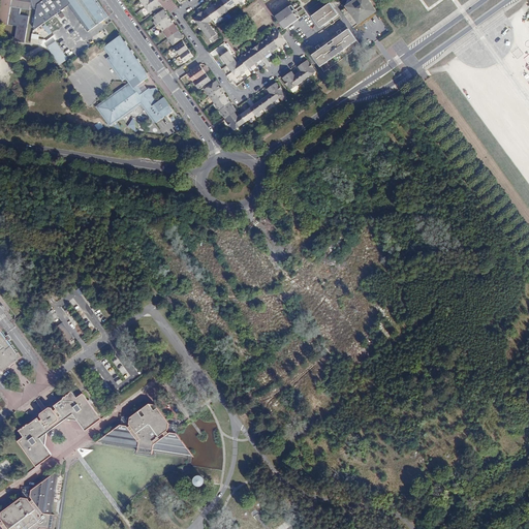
[(37,29),(41,0),(2,0),(0,11),(0,23),(17,26),(14,40),(24,42),(29,17),(19,14),(21,8),(30,10),(30,8),(36,9),(33,27),(36,30),(37,29)]
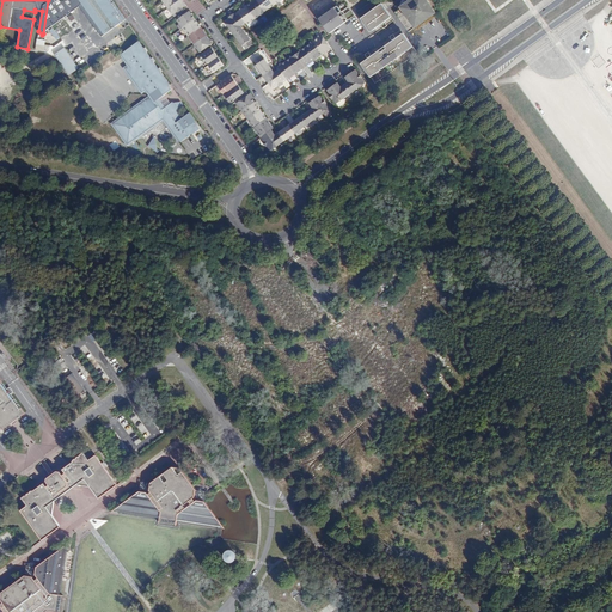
[(48,0),(43,34),(53,28),(80,7),(102,36),(126,19),(111,0),(48,0)]
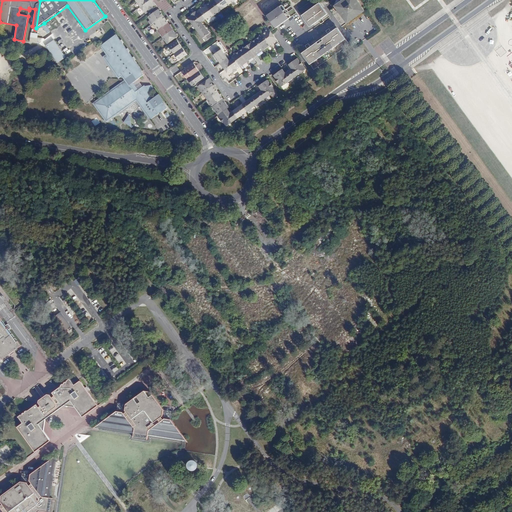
[(152,0),(150,0),(140,7),(144,13),(149,10),(149,11),(153,8),(153,7),(156,5),(154,1),(152,0)]
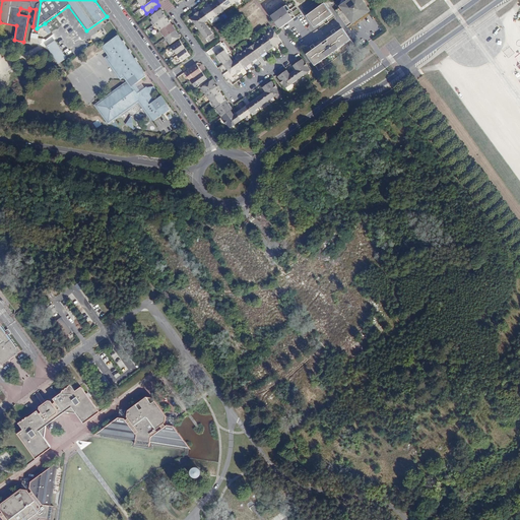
[(224,11),(215,0),(214,1),(212,2),(209,5),(217,16),(224,11)]
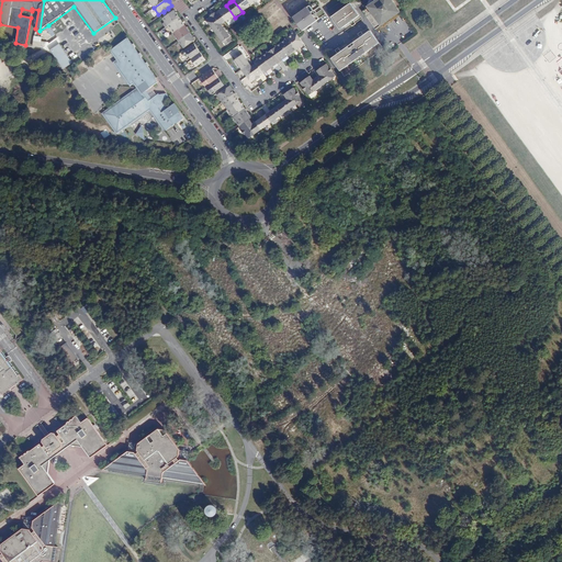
[(233,0),(243,12),(244,11),(246,10),(238,0),(233,0)]
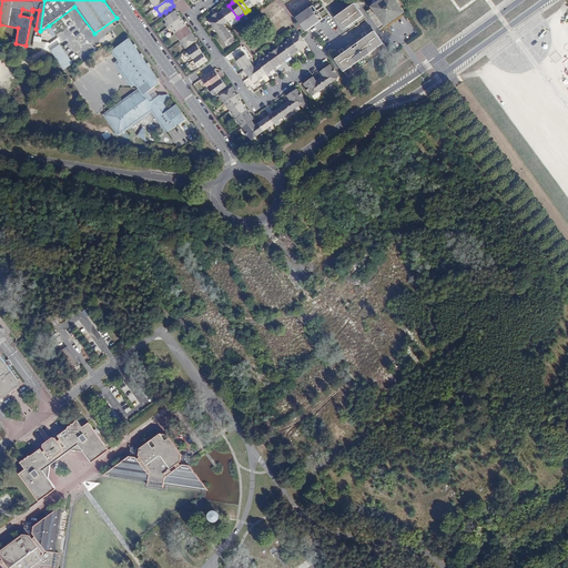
[(241,0),(249,10),(256,4),(252,0),(241,0)]
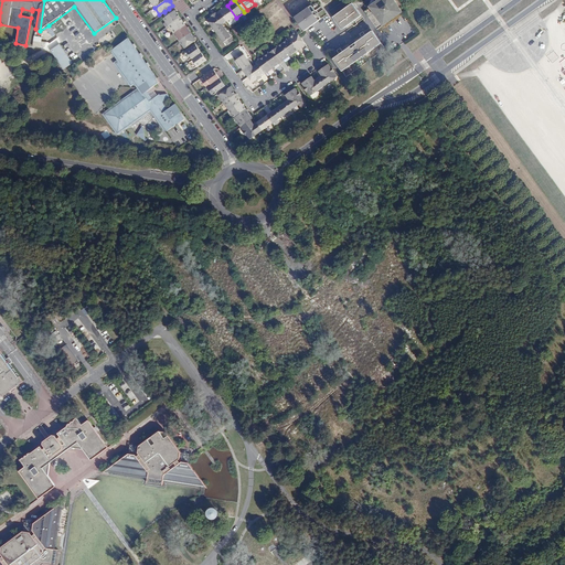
[(352,23),(355,20),(362,16),(350,0),(344,0),(336,7),(329,11),(342,30),(352,23)]
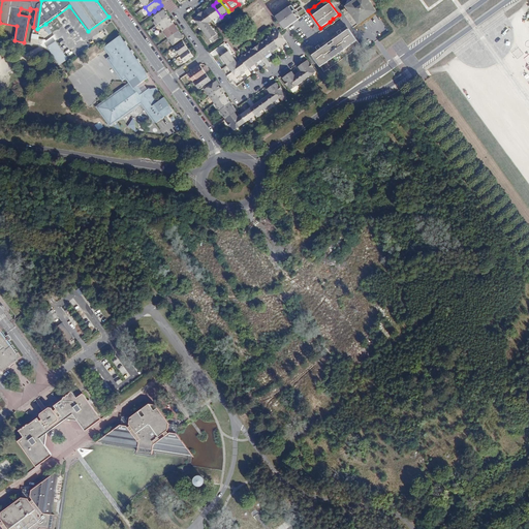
[(355,0),(349,5),(351,7),(349,9),(358,21),(360,19),(362,22),(373,13),(372,10),(374,8),(367,0),(355,0)]
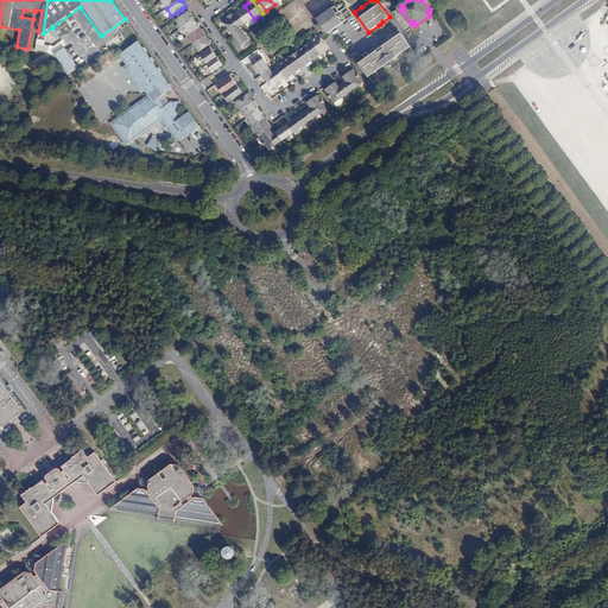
[(254,19),(245,6),(240,8),(238,11),(236,12),(241,18),(245,23),(246,25),(254,19)]
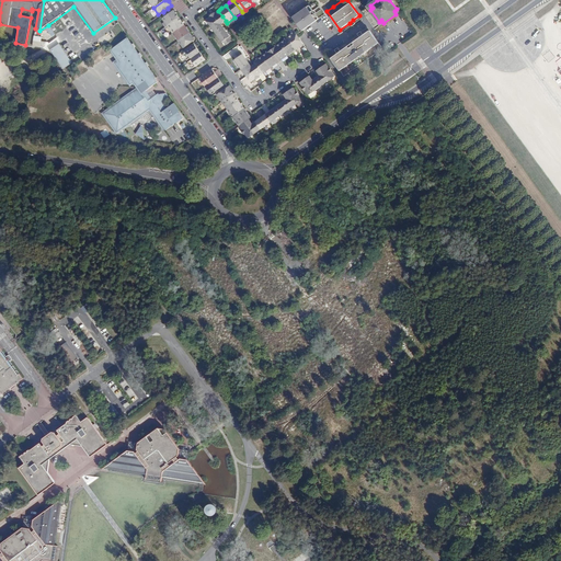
[(319,19),(309,6),(293,18),(296,21),(297,21),(300,25),(299,26),(302,31),(319,19)]
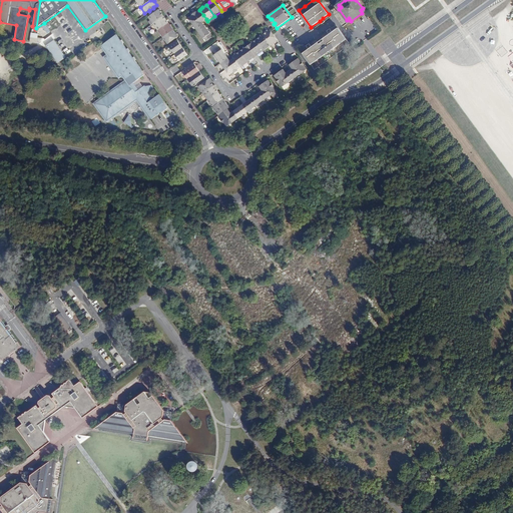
[(147,17),(152,24),(163,16),(161,13),(160,10),(159,9),(147,17)]
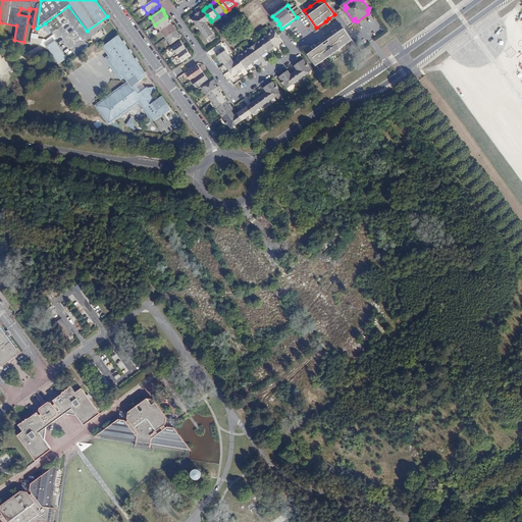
[(207,15),(203,10),(200,12),(195,15),(192,18),(196,23),(207,15)]
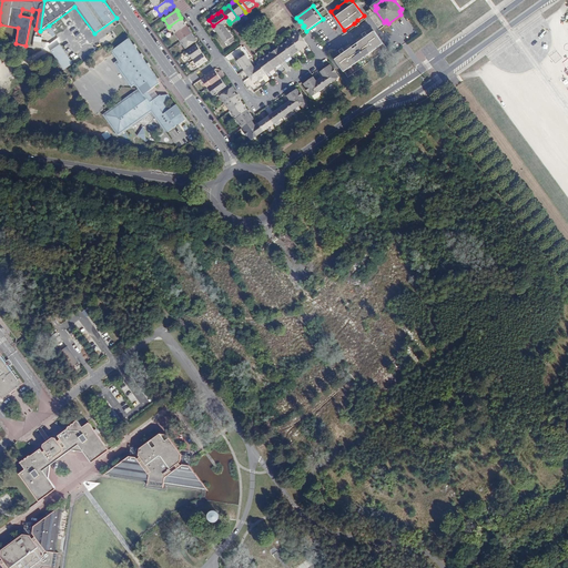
[(224,24),(229,21),(225,17),(213,26),(217,33),(226,28),(224,24)]
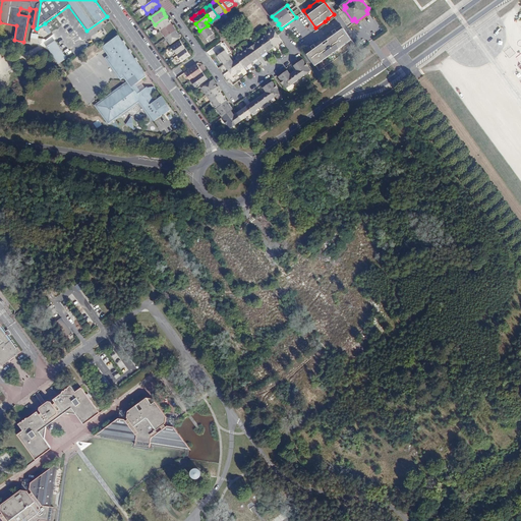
[(155,24),(160,32),(171,23),(171,22),(169,19),(166,16),(155,24)]
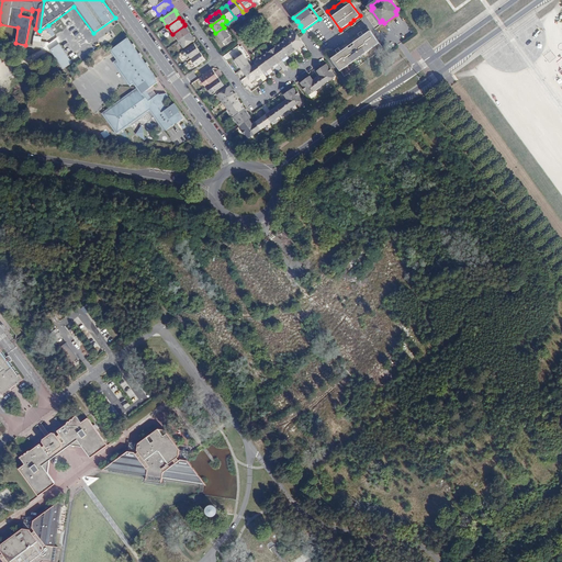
[(40,31),(38,38),(42,38),(49,34),(53,37),(56,36),(48,25),(40,31)]
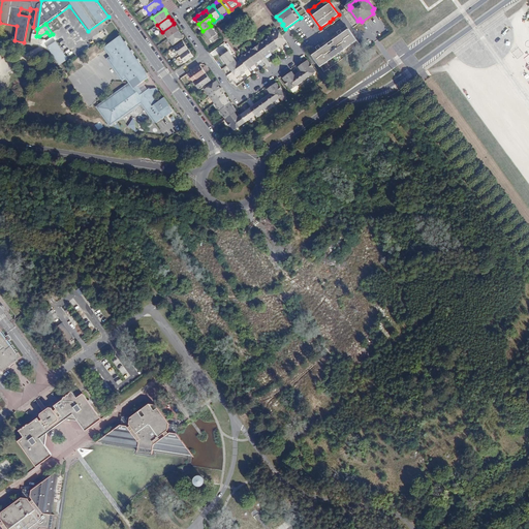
[(167,38),(179,30),(177,27),(175,25),(174,24),(162,32),(167,38)]
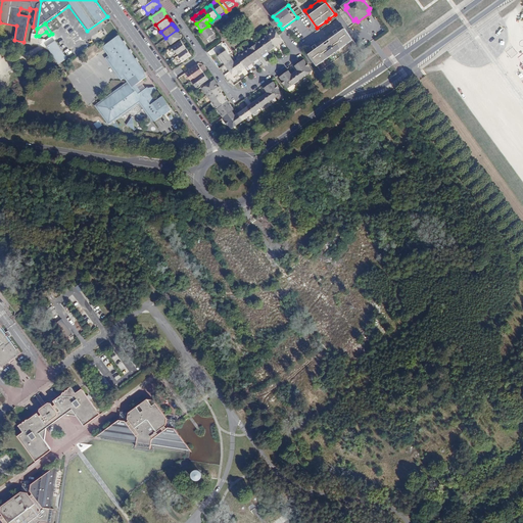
[(215,34),(208,26),(200,31),(206,40),(207,39),(209,42),(216,38),(214,35),(215,34)]
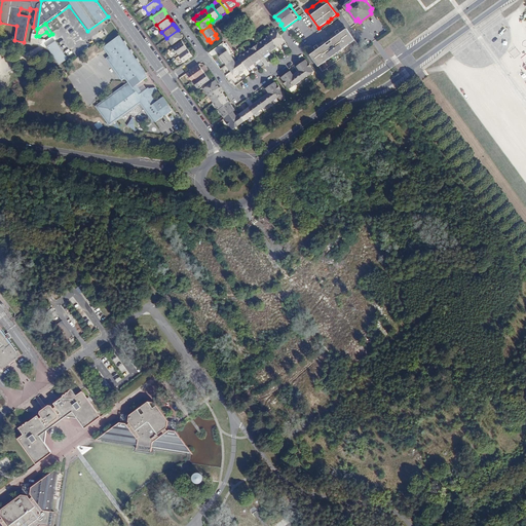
[(320,48),(316,50),(310,54),(316,63),(314,64),(316,68),(318,67),(323,72),(359,45),(346,29),(340,33),(337,35),(320,48)]
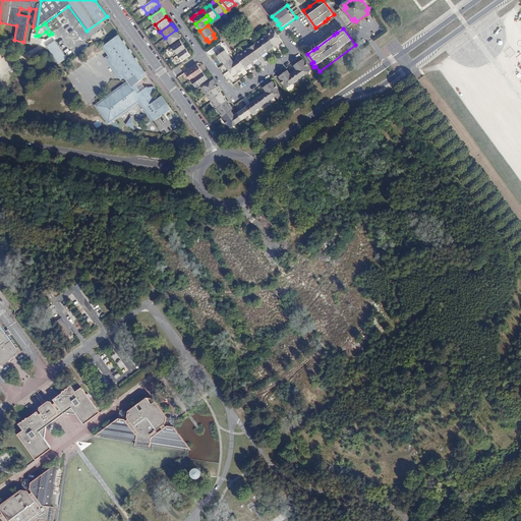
[(179,34),(176,30),(165,38),(170,45),(181,37),(181,36),(179,34)]
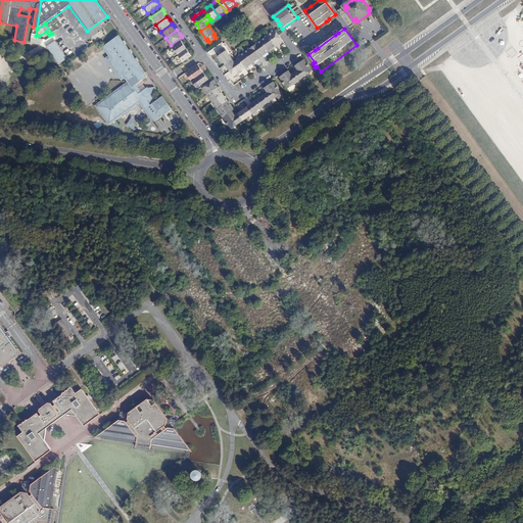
[(263,56),(283,42),(276,31),(254,45),(263,56)]
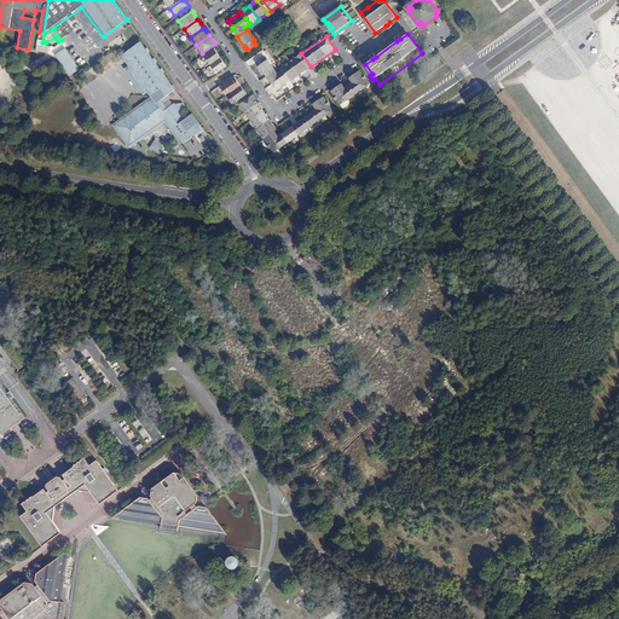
[(175,104),(168,109),(162,100),(174,91),(172,87),(173,86),(163,74),(165,73),(162,69),(161,69),(156,63),(157,62),(155,58),(154,59),(150,53),(151,53),(148,48),(146,48),(140,41),(122,55),(125,58),(131,67),(134,71),(129,74),(142,91),(145,88),(148,91),(151,96),(154,99),(120,122),(117,125),(119,127),(116,128),(128,145),(131,144),(132,145),(143,137),(142,134),(144,133),(145,136),(165,122),(162,120),(167,116),(169,119),(167,121),(179,138),(181,136),(186,143),(194,138),(192,137),(197,134),(198,136),(204,131),(194,115),(187,120),(183,114),(189,110),(184,104),(177,104),(175,104)]
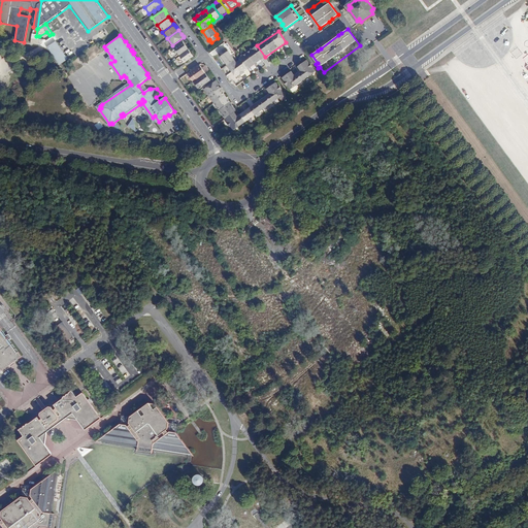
[(56,40),(46,45),(59,65),(68,59),(56,40)]
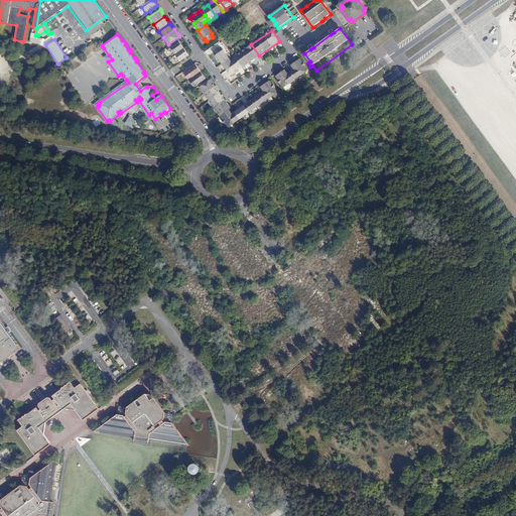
[(175,54),(183,48),(178,41),(170,47),(170,48),(168,50),(171,55),(174,53),(175,54)]
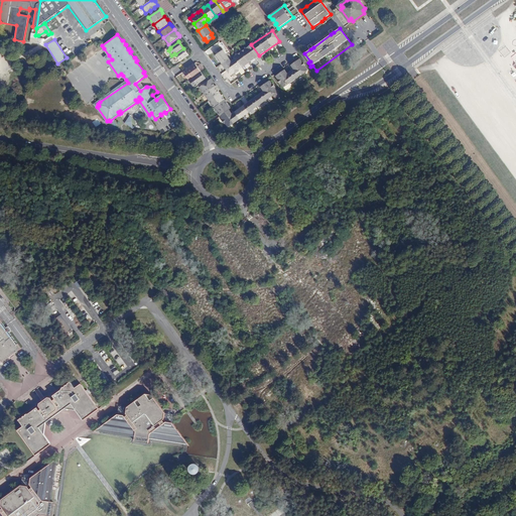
[(258,56),(259,55),(251,44),(250,45),(248,47),(255,58),(258,56)]
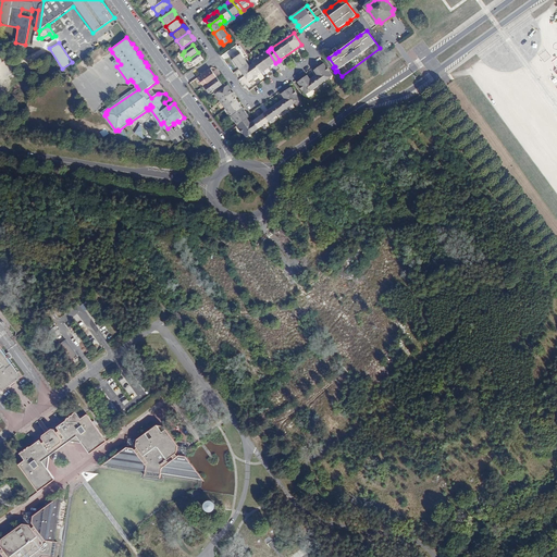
[(233,60),(239,69),(247,63),(240,53),(239,54),(237,51),(232,56),(234,59),(233,60)]
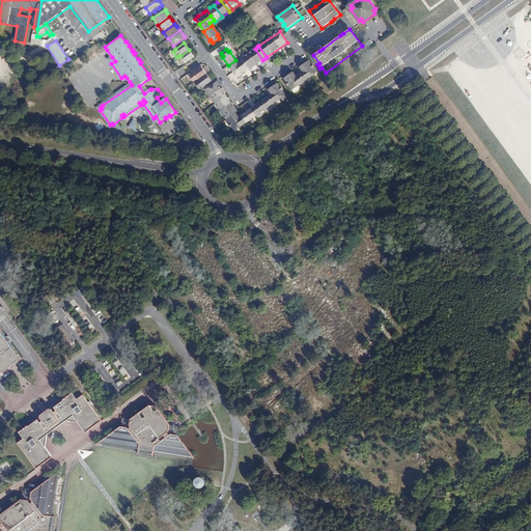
[(246,72),(262,60),(255,49),(241,58),(242,60),(239,63),(235,60),(228,65),(236,79),(242,75),(242,76),(247,73),(246,72)]
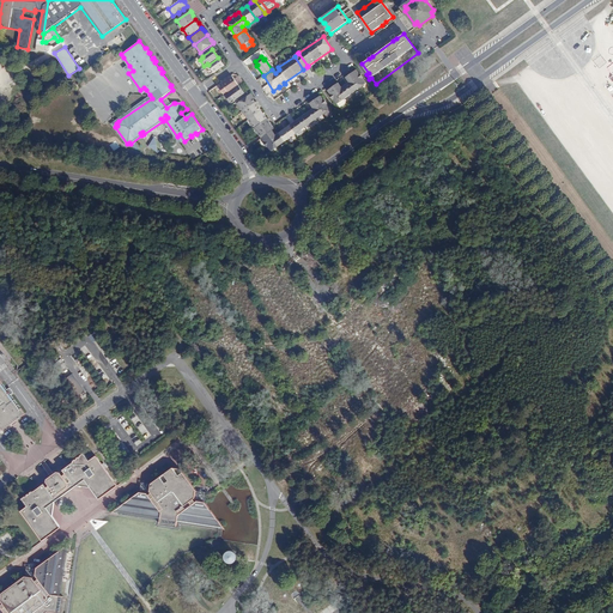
[(218,58),(208,65),(210,66),(206,68),(211,74),(214,72),(214,73),(225,66),(218,58)]
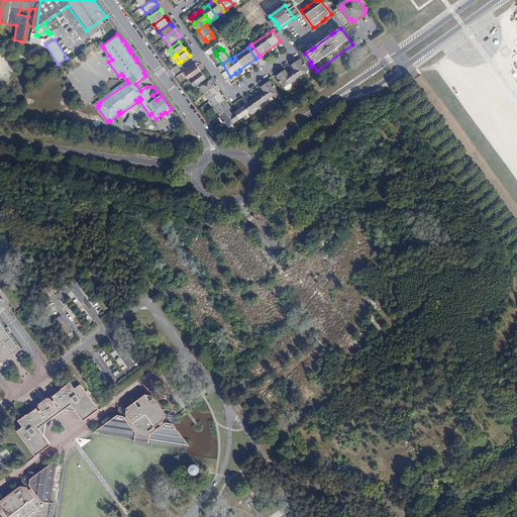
[(301,59),(295,63),(303,74),(309,70),(306,67),(303,63),(301,59)]
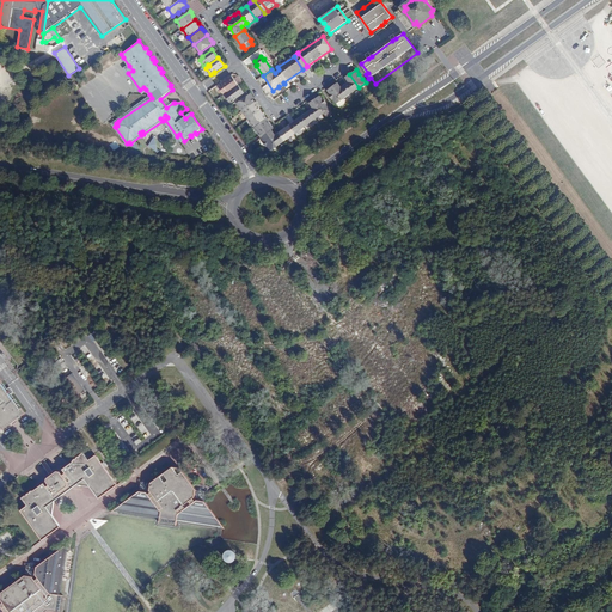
[(348,83),(346,85),(352,93),(359,87),(349,74),(344,78),(348,83)]
